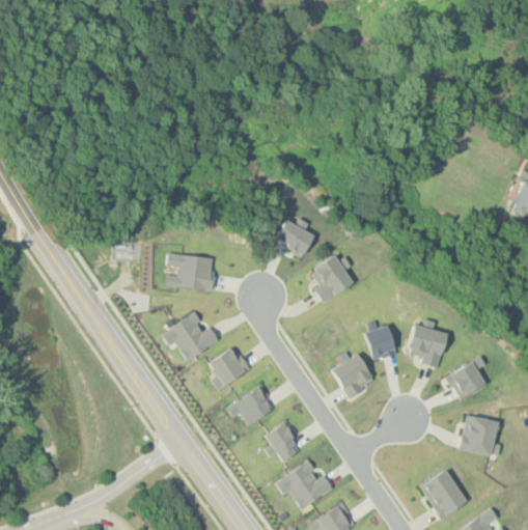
[(527,176),(510,206),(527,216),(527,176)]
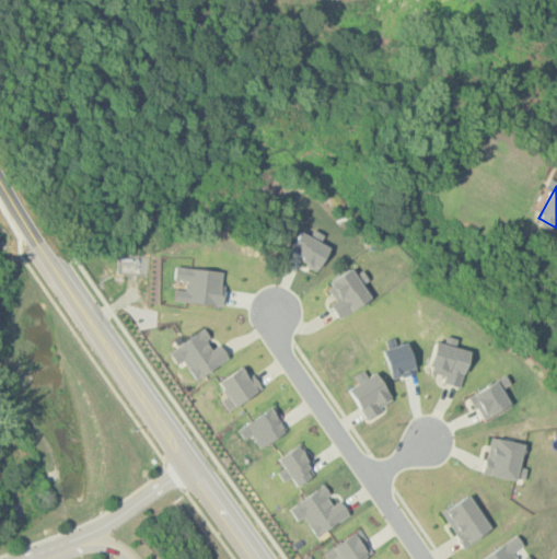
[(326,235),(315,230),(312,236),(302,232),(291,254),(321,268),(332,247),(322,243),(326,235)]
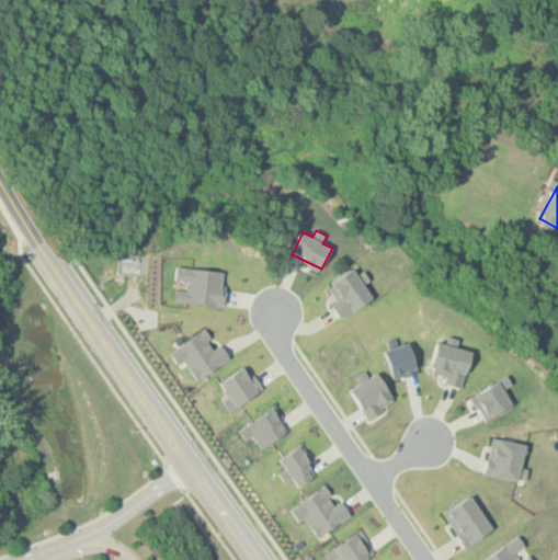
[(227,272),(178,269),(177,281),(188,282),(186,292),(178,290),(177,303),(224,307),(227,272)]
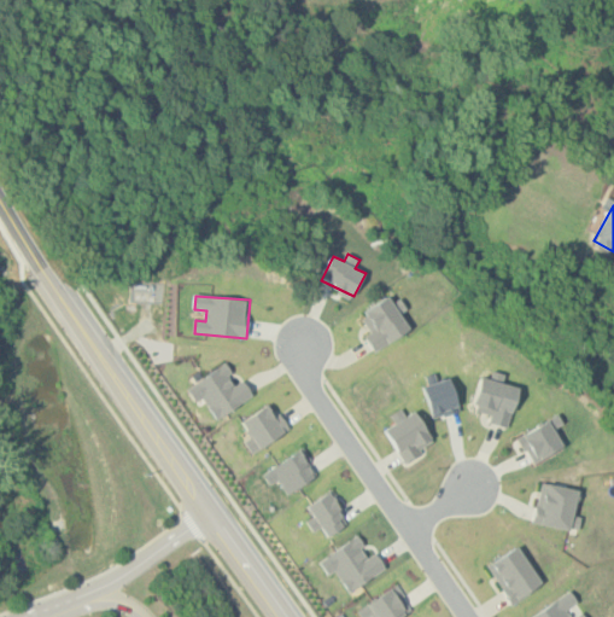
[(366,336),(378,353),(411,330),(402,314),(409,310),(402,298),(393,304),(390,296),(362,316),(373,331),(366,336)]
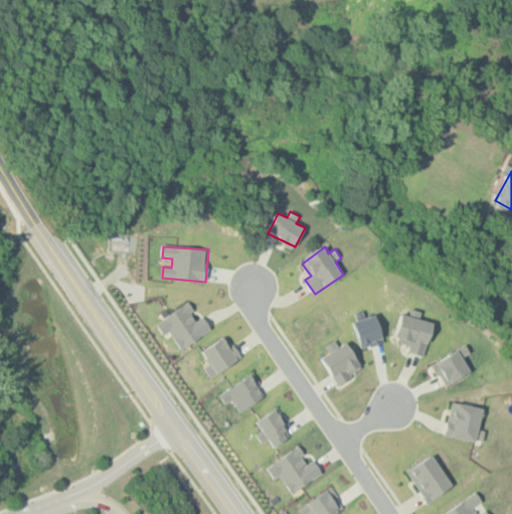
[(157,325),(165,336),(170,332),(182,351),(212,330),(203,317),(199,319),(188,303),(157,325)]
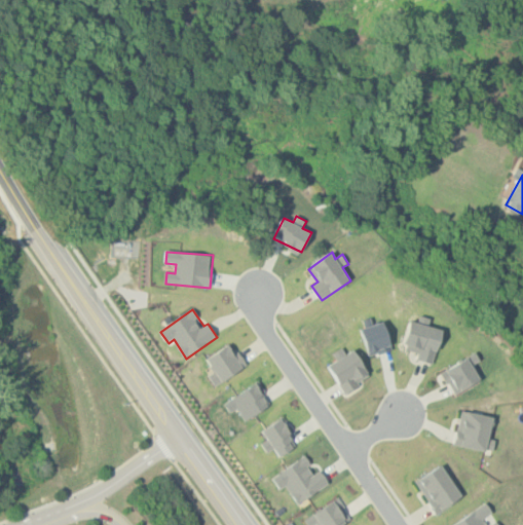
[(411,321),(404,349),(419,353),(418,360),(434,365),(443,330),(427,326),(428,319),(420,316),(418,323),(411,321)]
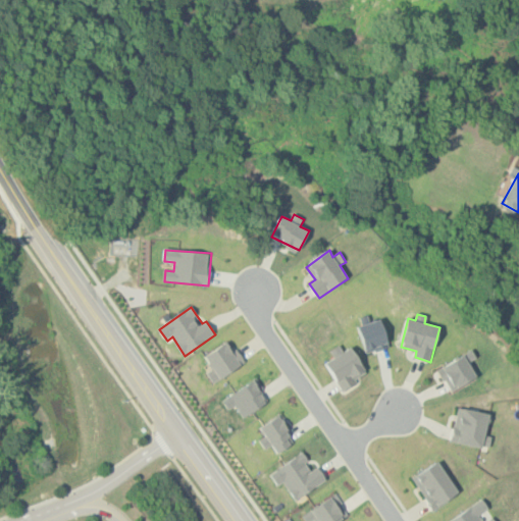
[(390,348),(381,319),(359,326),(367,355),(390,348)]
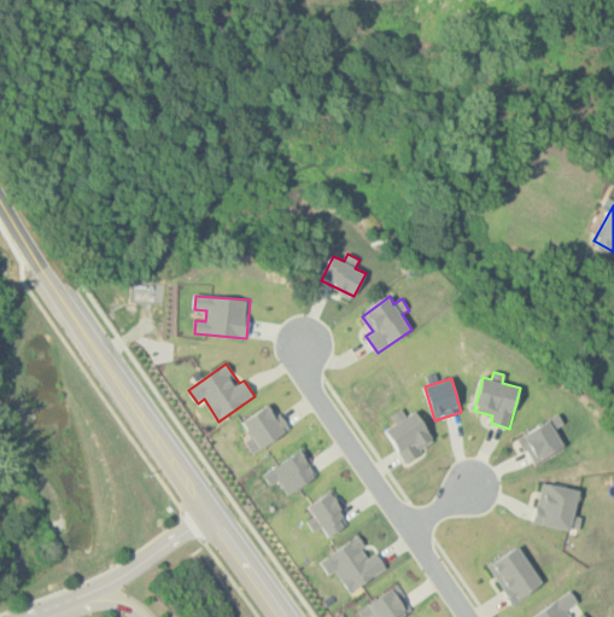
[(253,453),(292,431),(281,411),(275,414),(269,406),(243,421),(252,437),(246,441),(253,453)]
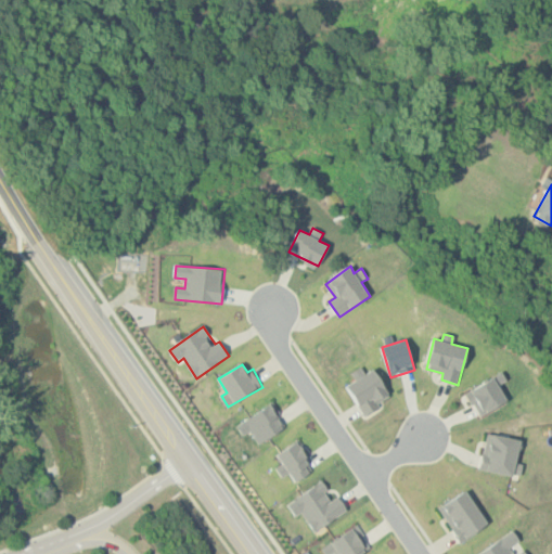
[(352,373),(357,379),(347,386),(364,415),(392,399),(374,369),(366,374),(362,368),(352,373)]
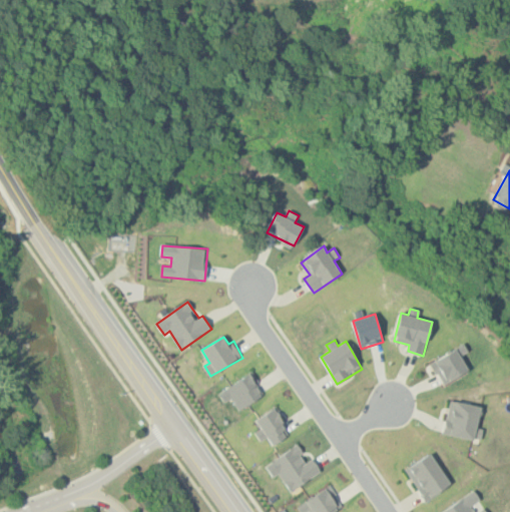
[(431,363),(444,385),(469,371),(461,357),(469,352),(465,344),(431,363)]
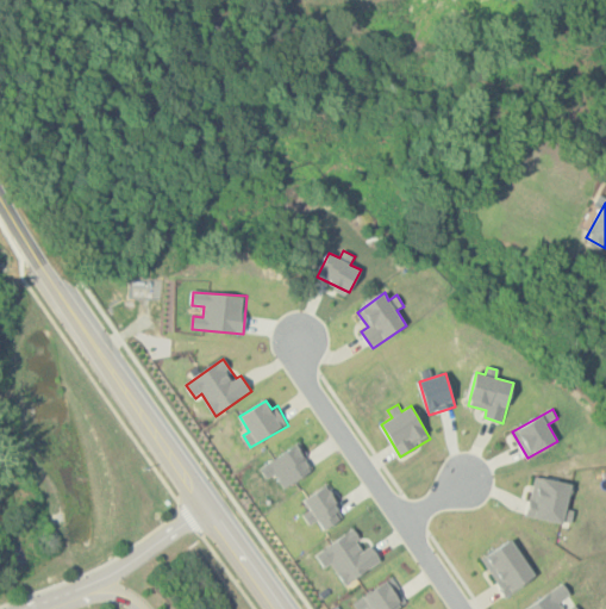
[(276,476),(286,490),(317,467),(300,442),(261,468),(269,480),(276,476)]
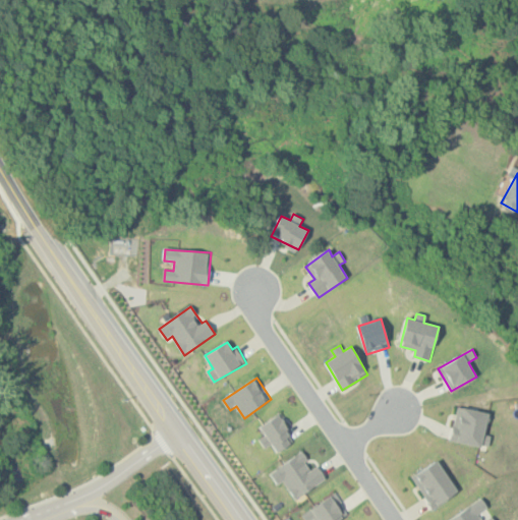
[(451,440),(488,449),(493,436),(485,435),(490,413),(459,406),(451,440)]
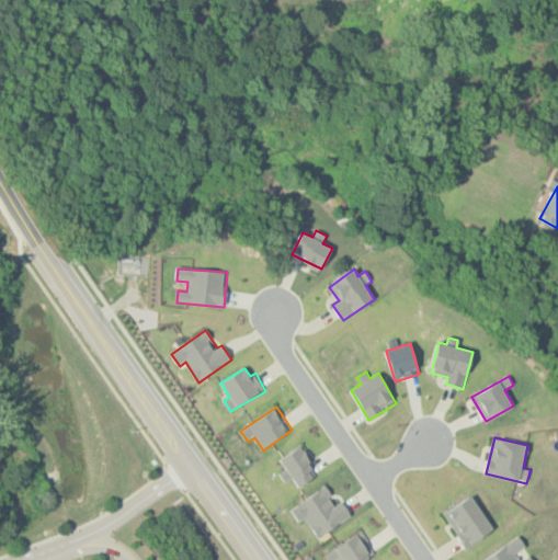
[(294,479),(299,488),(319,475),(302,446),(280,459),(286,470),(281,473),(286,484),(294,479)]
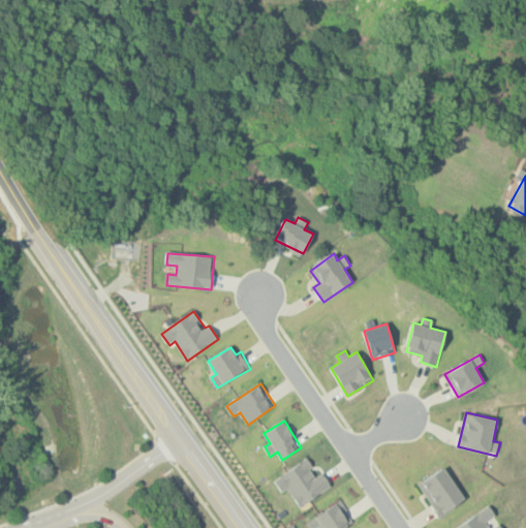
[(332,488),(322,473),(318,476),(308,460),(275,479),(283,493),(288,489),(300,507),(332,488)]
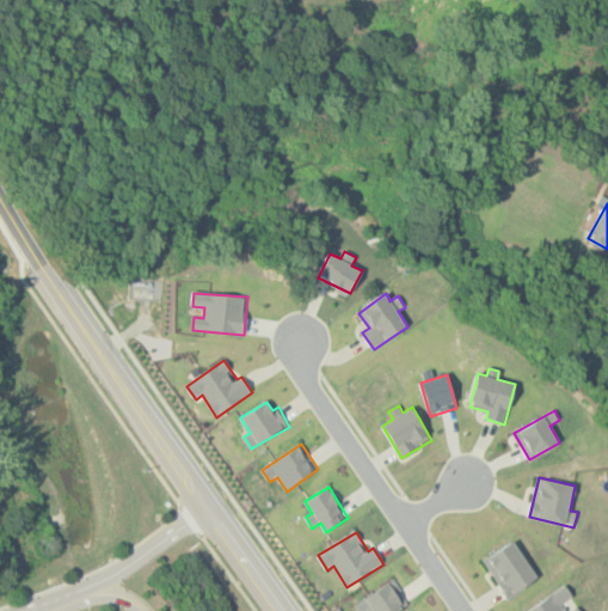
[(539,579),(514,542),(484,561),(509,599),(539,579)]
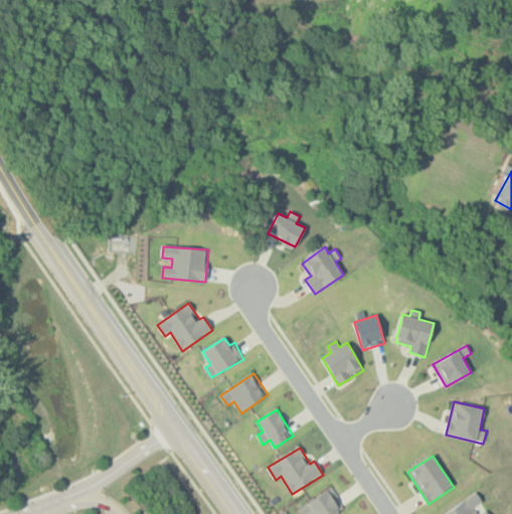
[(337,513),(345,509),(332,488),(299,509),(302,513),(337,513)]
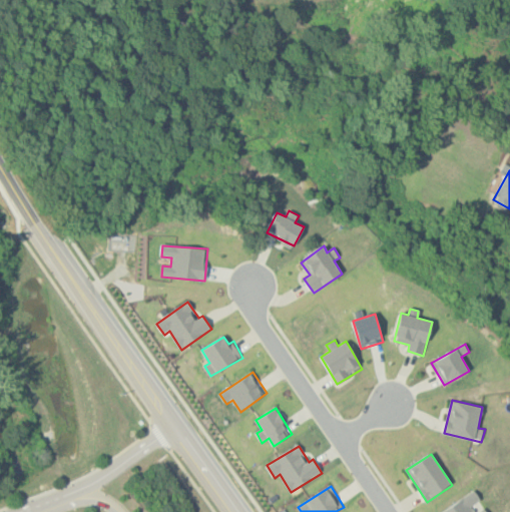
[(487,511),(485,508),(478,511),(476,511),(473,506),(481,501),(476,492),(440,511),(487,511)]
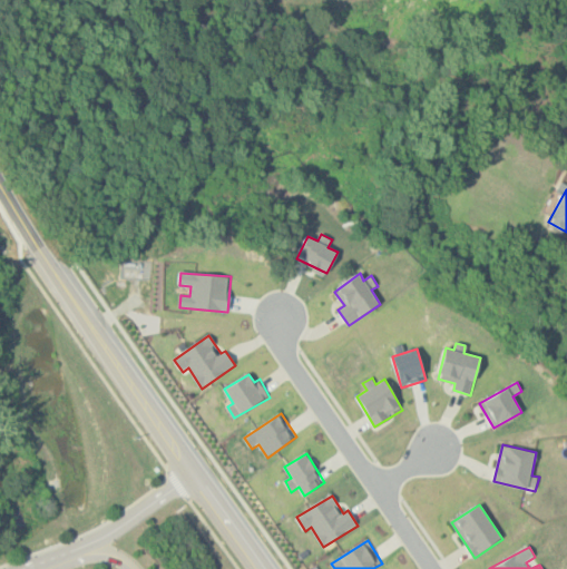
All buildings are outlined.
